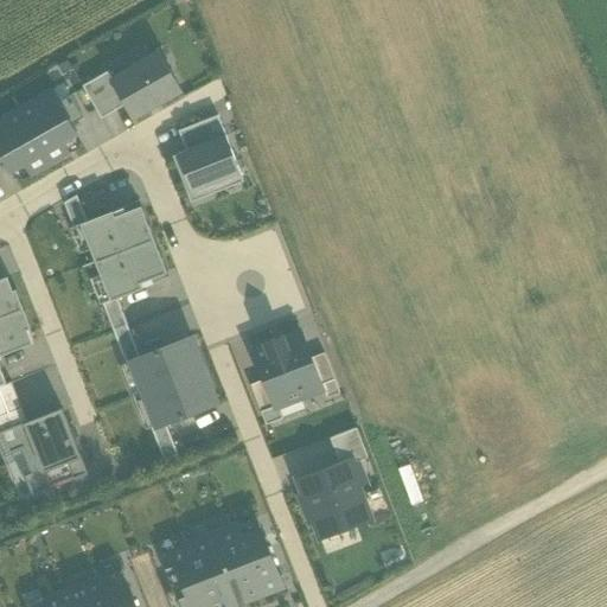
[(159,53),(112,81),(133,117),(180,91),(159,53)]
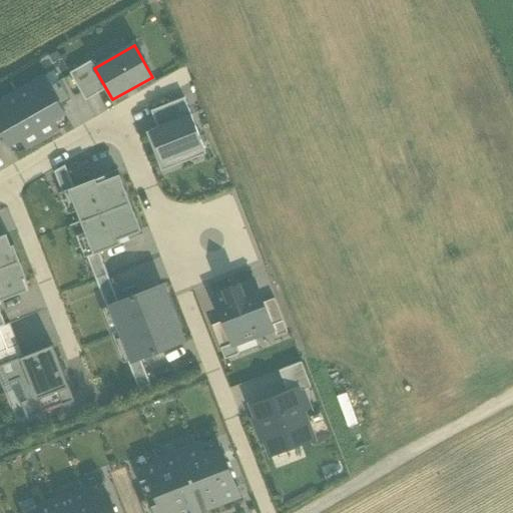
[(41,77),(13,91),(42,141),(58,132),(53,122),(63,116),(41,77)]
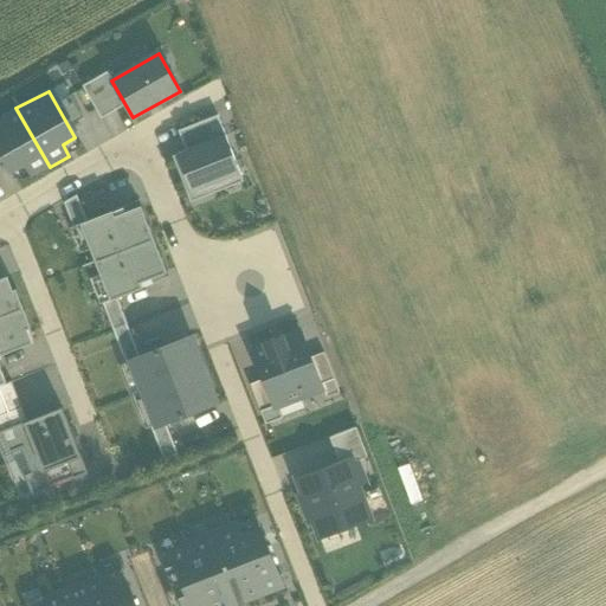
[(50,167),(15,108),(0,117),(0,156),(11,175),(24,167),(30,178),(50,167)]
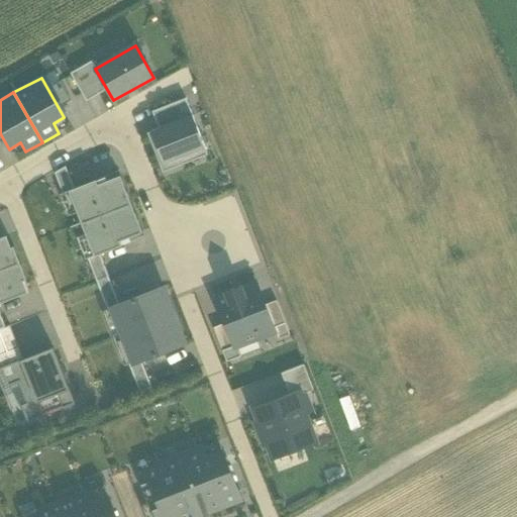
[(192,116),(150,132),(163,164),(204,147),(192,116)]
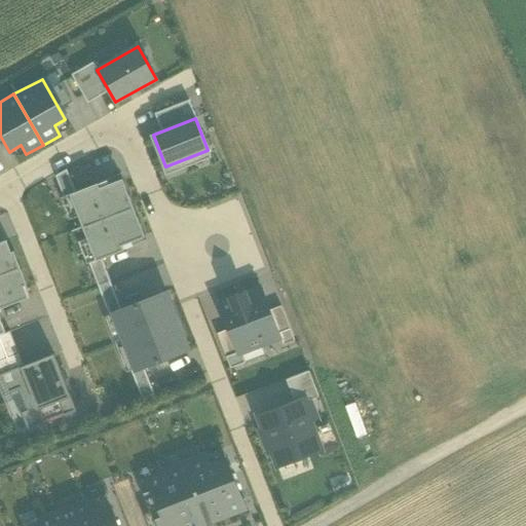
[(66,168),(52,174),(60,193),(74,188),(66,168)]
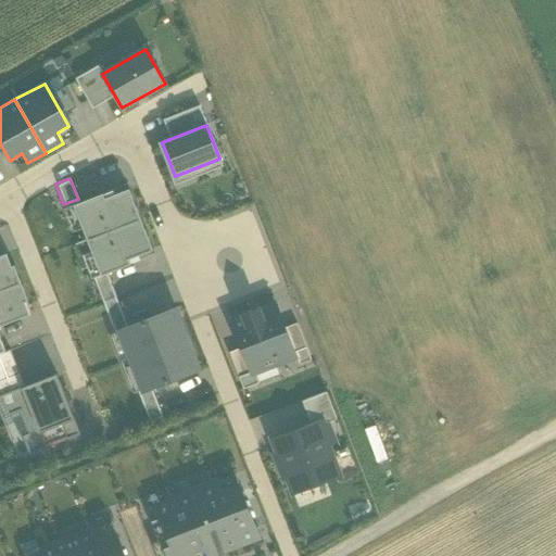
[(103,193),(73,205),(87,241),(141,219),(129,189),(104,199),(103,193)]
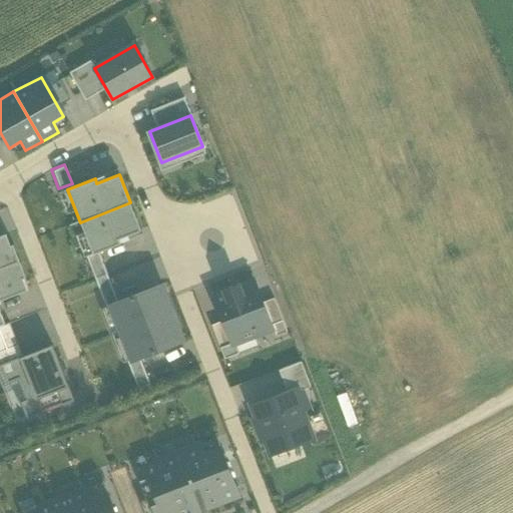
[(130,202),(80,222),(93,254),(118,244),(118,239),(141,230),(130,202)]
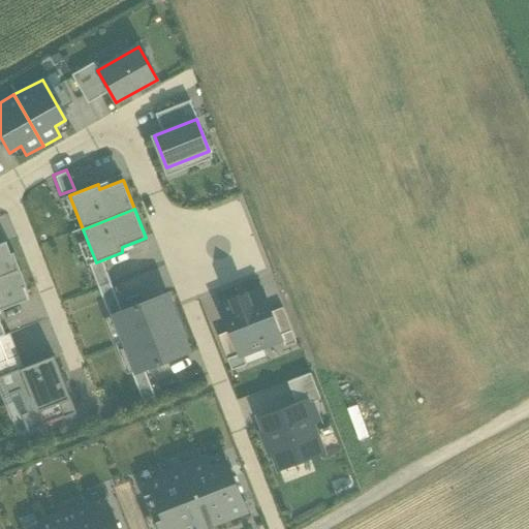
[(6,241),(0,243),(0,276),(21,269),(13,252),(10,253),(6,241)]
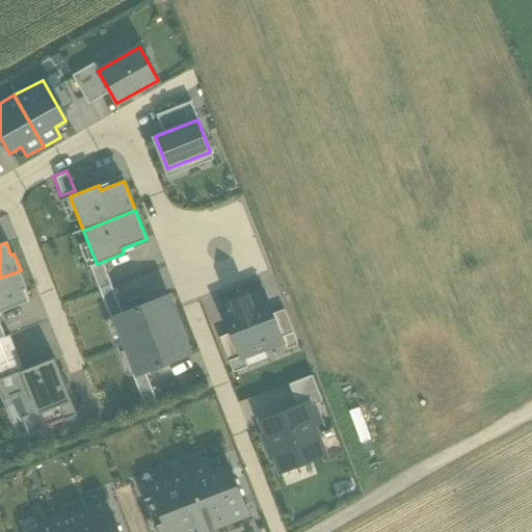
[(21,270),(0,277),(0,312),(29,300),(24,289),(27,288),(21,270)]
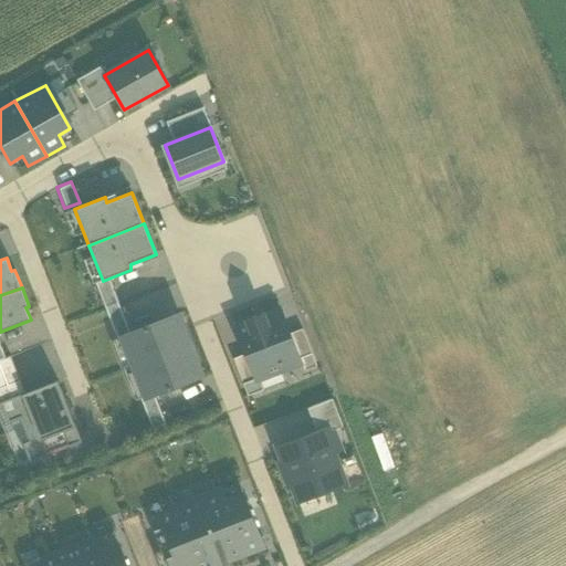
[(279,310),(233,327),(255,383),(300,364),(279,310)]
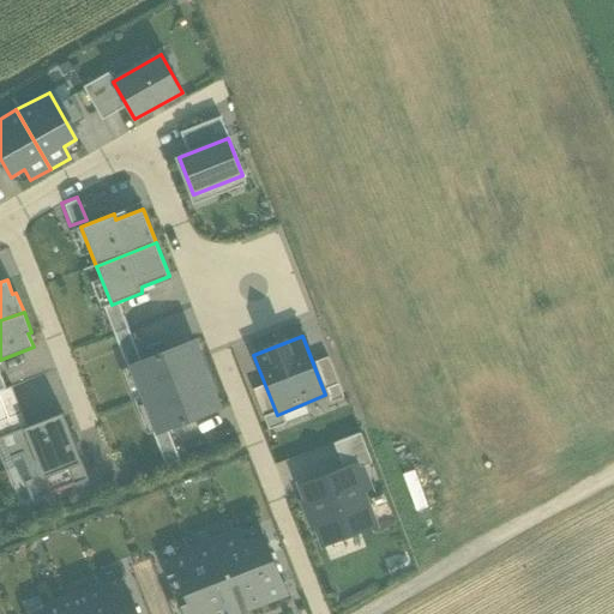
[(194,343),(130,368),(142,399),(206,374),(194,343)]
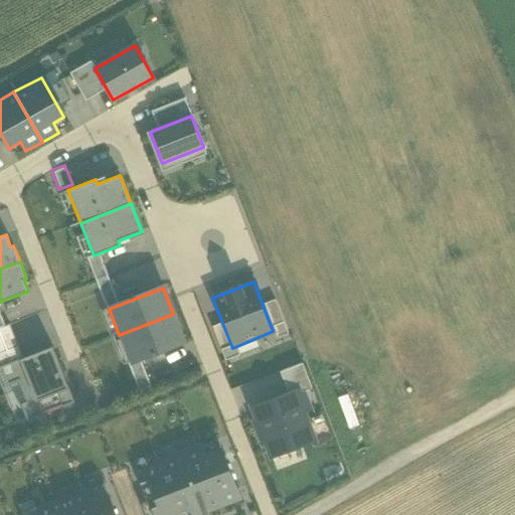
[(173,314),(119,335),(131,365),(185,344),(173,314)]
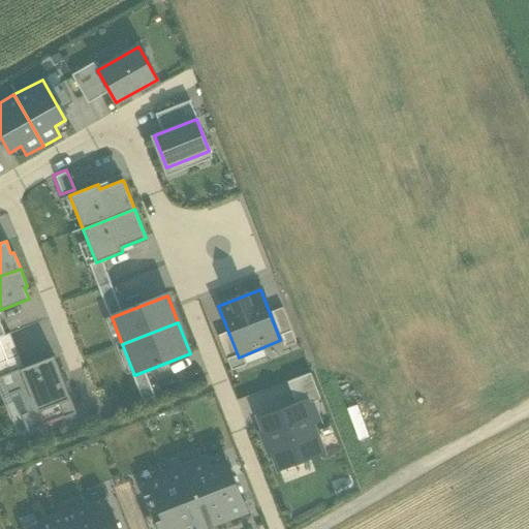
[(54,355),(0,376),(0,377),(7,397),(19,392),(27,413),(21,415),(28,433),(76,413),(54,355)]
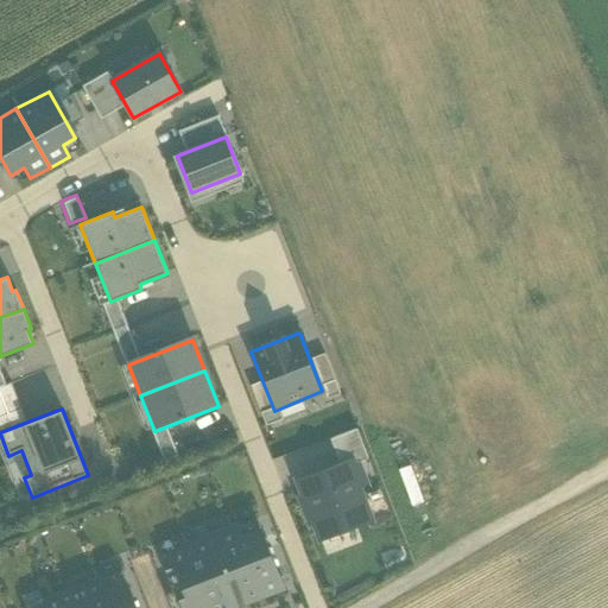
[(318,542),(371,521),(347,463),(295,483),(318,542)]
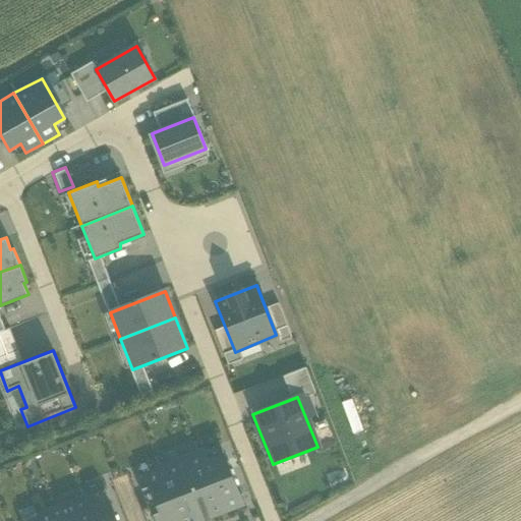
[(220,445),(137,477),(153,517),(156,516),(157,520),(205,520),(212,519),(211,516),(243,504),(220,445)]
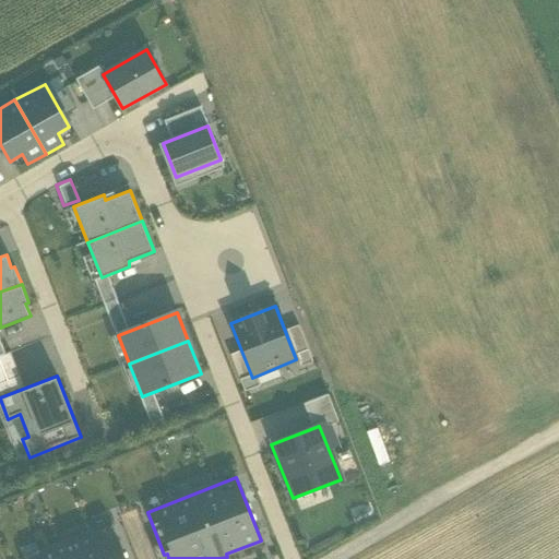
[(125,558),(111,526),(25,558),(125,558)]
